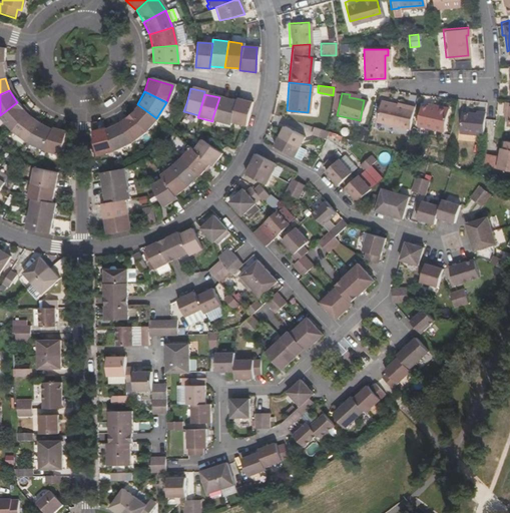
[(233,101),(219,97),(212,118),(212,121),(226,125),(227,122),(233,101)]
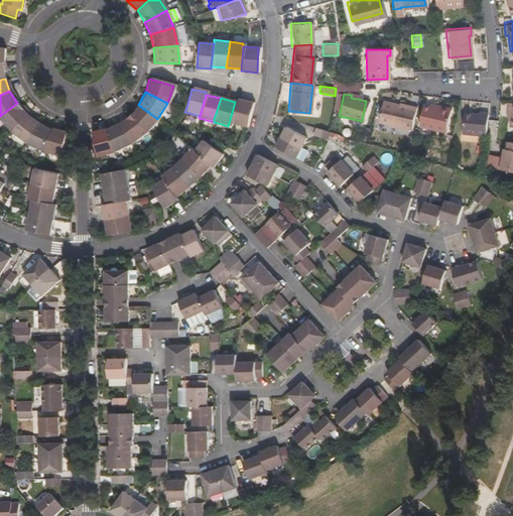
[(236,100),(235,102),(229,123),(245,127),(249,116),(253,104),(236,100)]
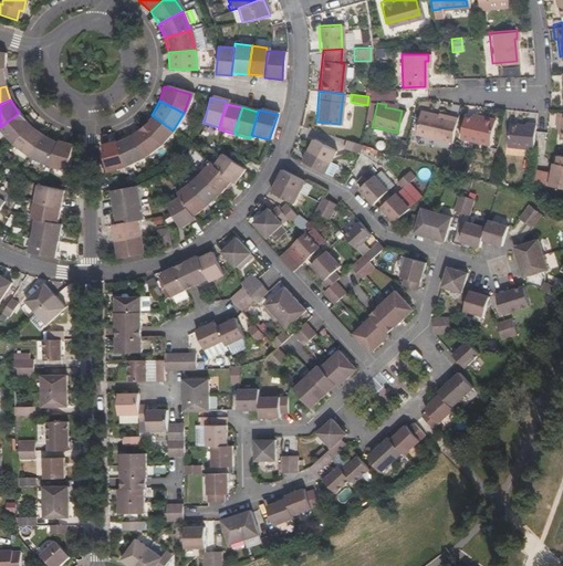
[(414,133),(449,140),(456,116),(437,112),(436,114),(418,111),(414,133)]
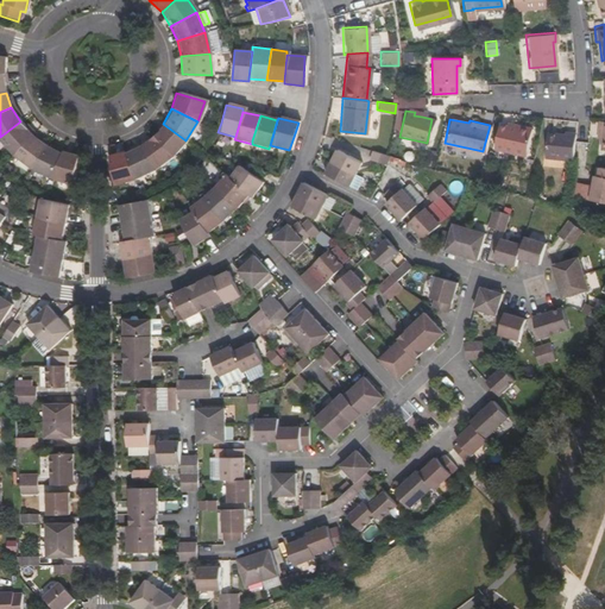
[(31,133),(20,121),(0,137),(0,140),(12,155),(31,133)]
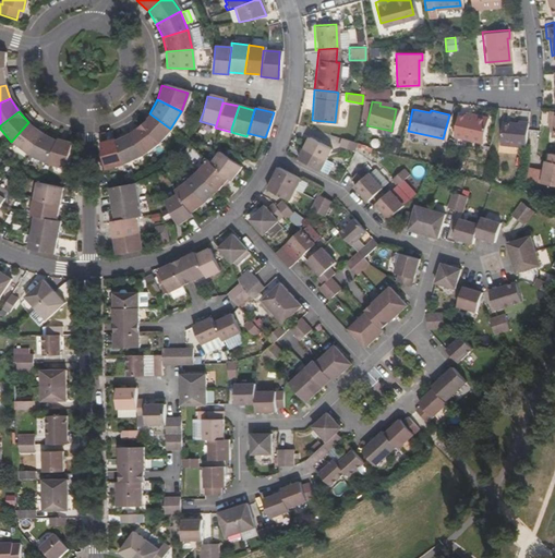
[(149,113),(139,124),(156,144),(170,129),(149,113)]
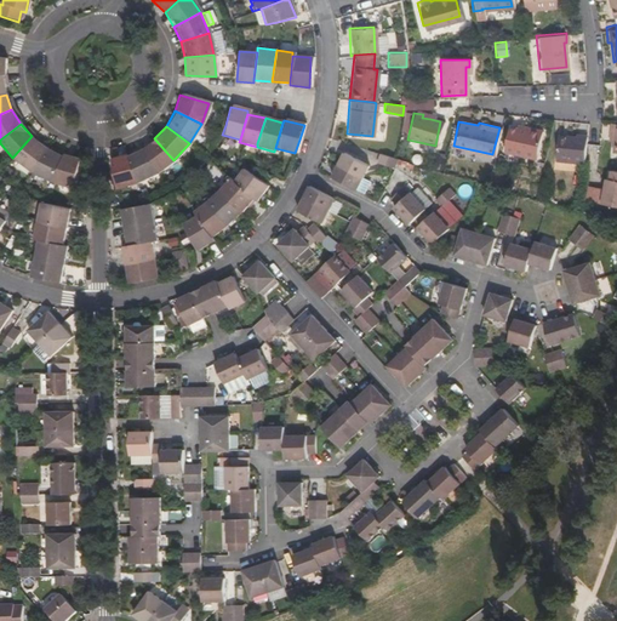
[(525,130),(516,129),(508,126),(502,149),(535,157),(541,130),(526,126),(525,130)]
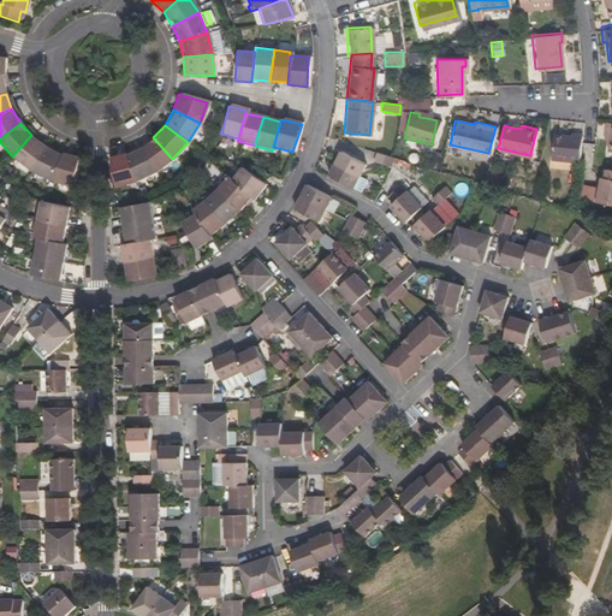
[(548,158),(576,160),(578,141),(580,132),(569,132),(569,136),(552,134),(548,158)]
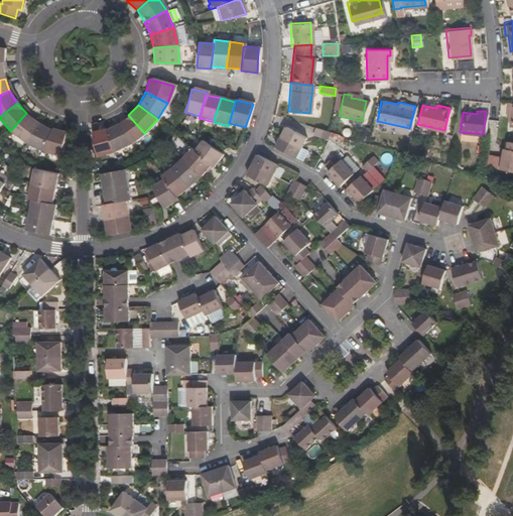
[(38,122),(26,113),(10,131),(26,142),(38,122)]
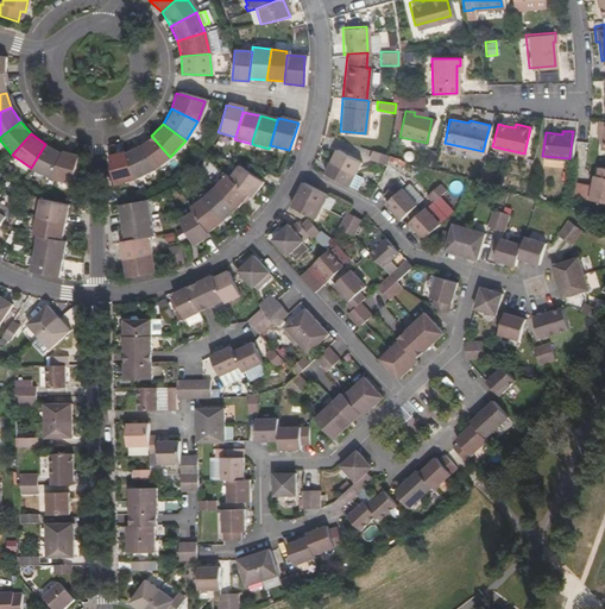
[(151,136),(138,146),(152,170),(170,157),(151,136)]
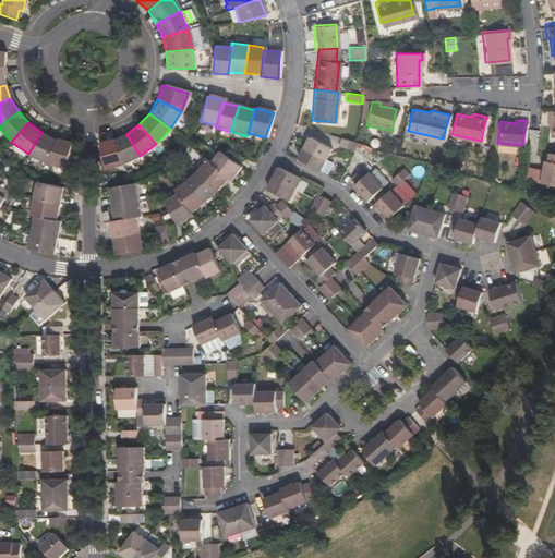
[(56,138),(41,132),(28,154),(47,162),(56,138)]
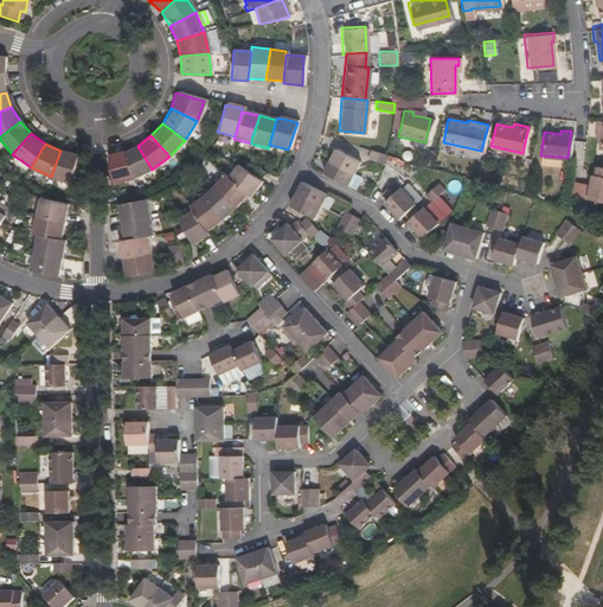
[(138,146),(122,152),(133,180),(152,170),(138,146)]
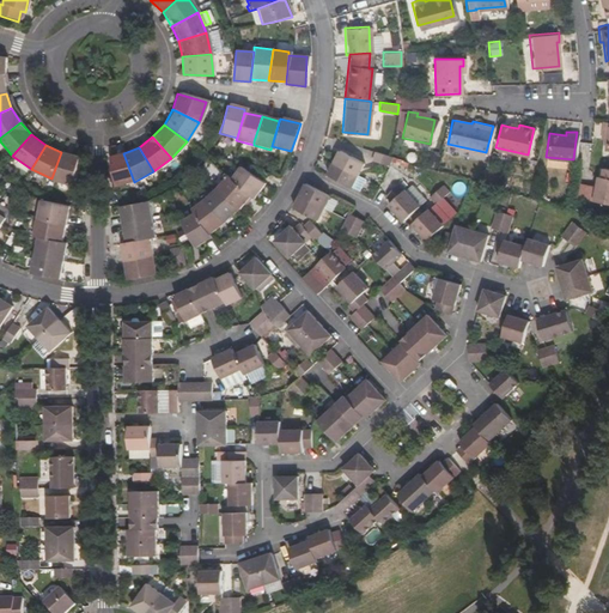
[(389,153),(373,149),(370,159),(387,165),(390,153),(389,153)]
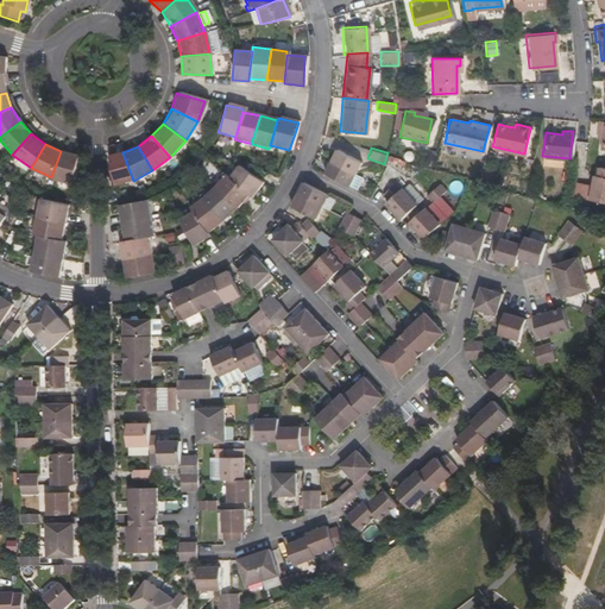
[(335,149),(328,162),(353,174),(360,162),(335,149)]
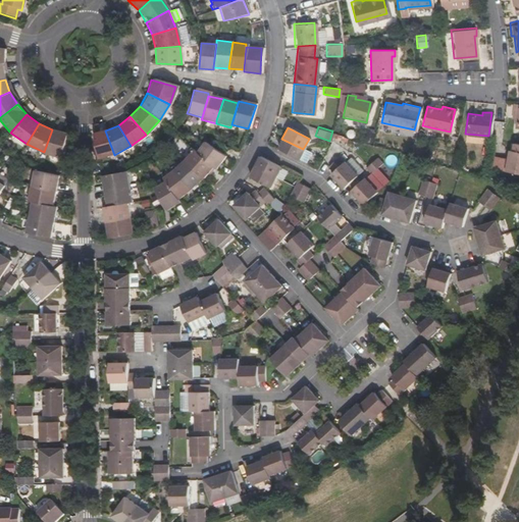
[(65,132),(52,129),(44,152),(61,156),(65,132)]
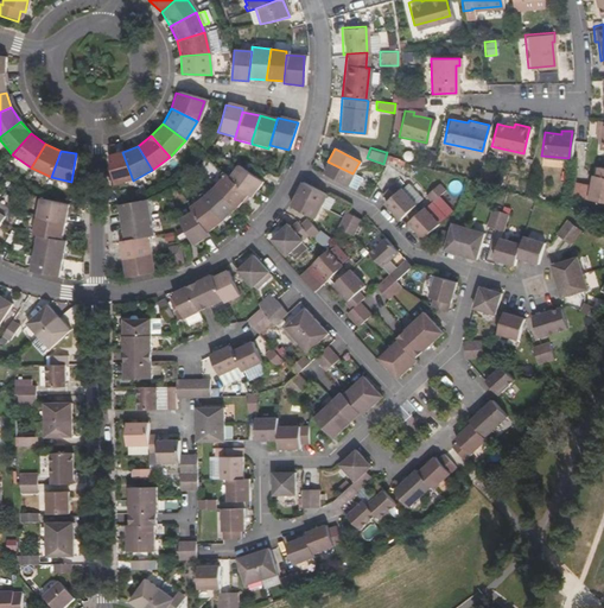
[(122,152),(107,156),(113,187),(133,181),(122,152)]
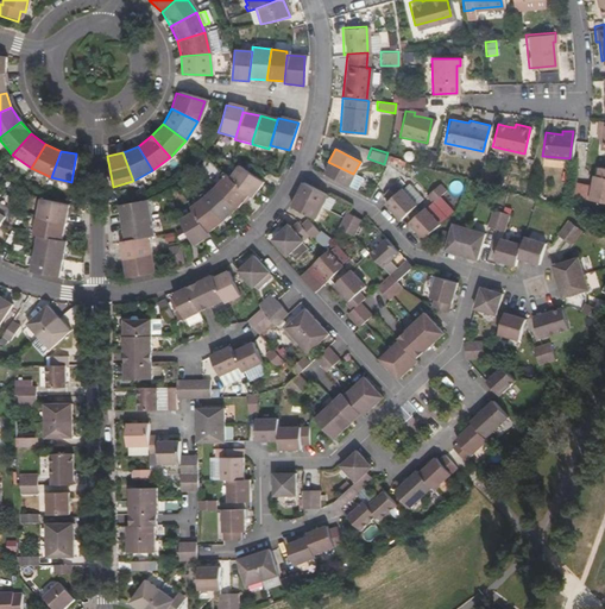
[(353,174),(328,162),(323,173),(347,184),(353,174)]
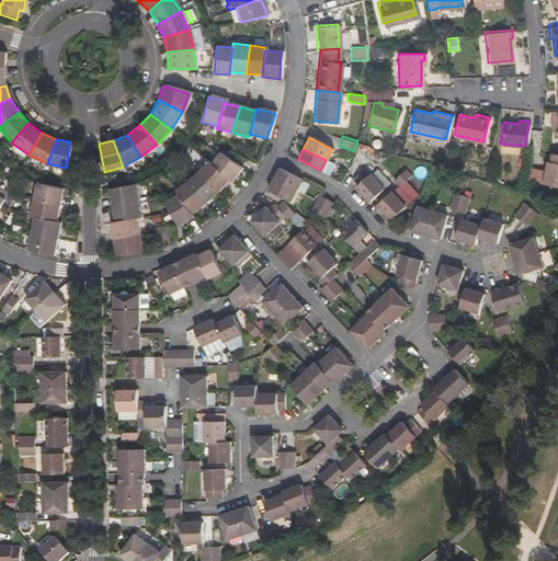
[(557,185),(557,153),(553,152),(550,161),(548,161),(547,171),(546,175),(544,175),(543,184),(557,185)]
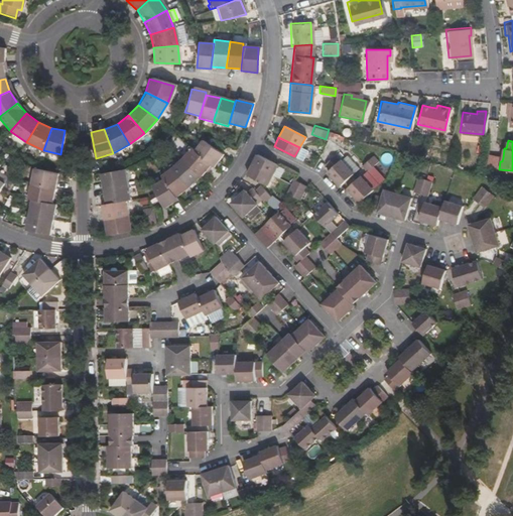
[(209,146),(199,141),(191,151),(209,165),(211,167),(221,154),(209,146)]
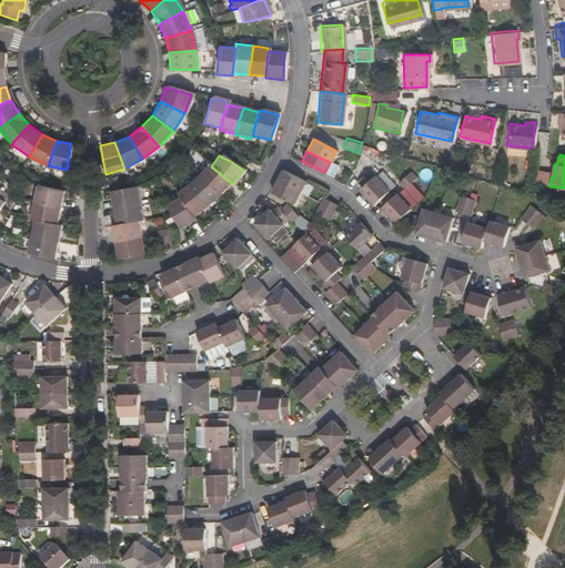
[(202,169),(197,174),(219,195),(230,182),(211,166),(204,161),(200,165),(202,169)]
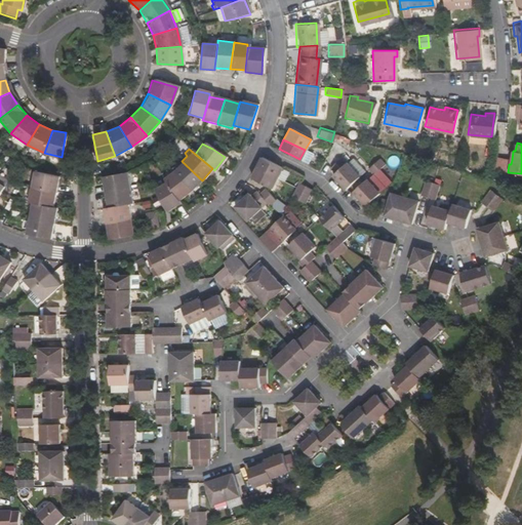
[(358,175),(340,156),(328,166),(333,171),(331,173),(345,188),(358,175)]
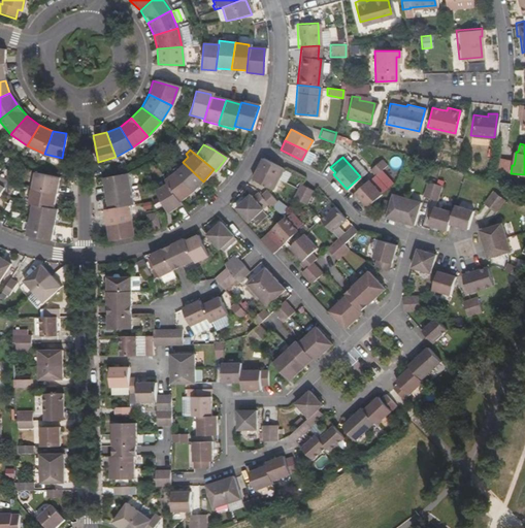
[(386,164),(381,158),(368,168),(374,173),(386,164)]
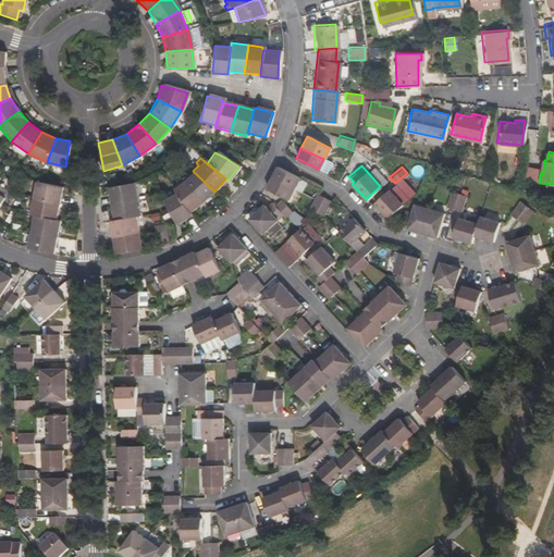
[(275,168),(270,177),(293,189),(298,178),(275,168)]
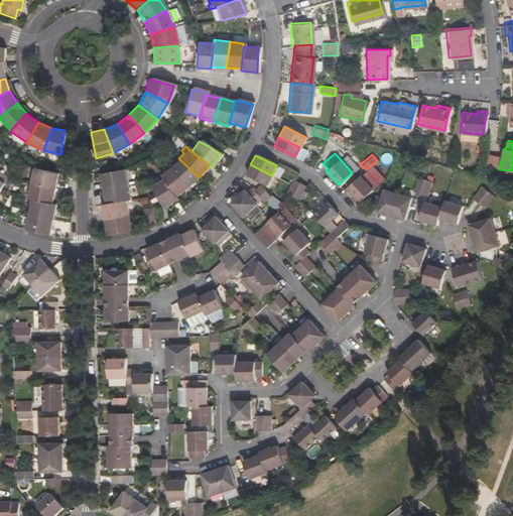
[(171,160),(167,164),(186,187),(199,177),(178,158),(173,163),(171,160)]
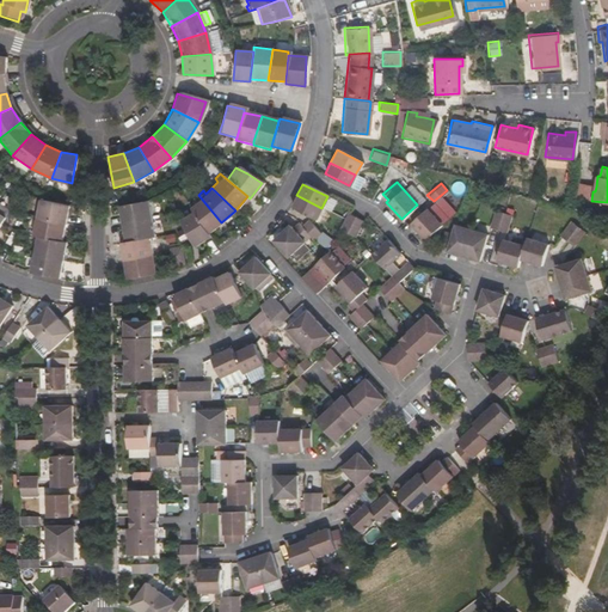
[(195,204),(189,209),(190,212),(206,234),(221,222),(198,195),(192,201),(195,204)]
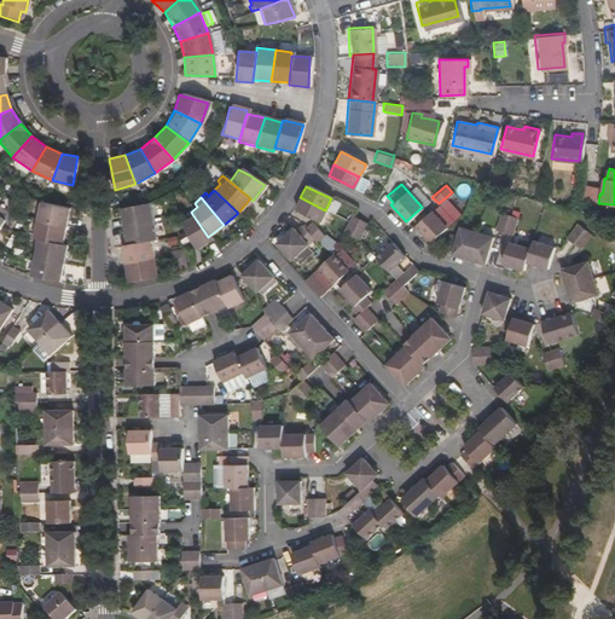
[(325,210),(300,197),(294,210),(318,223),(325,210)]
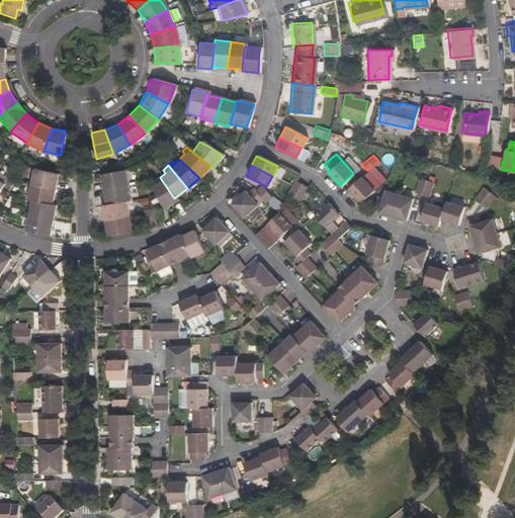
[(96,174),(99,190),(125,185),(122,169),(96,174)]
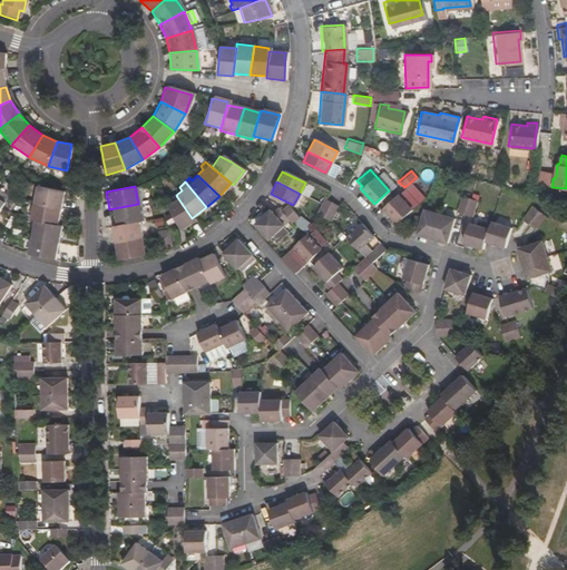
[(59,209),(62,194),(35,187),(31,204),(59,209)]
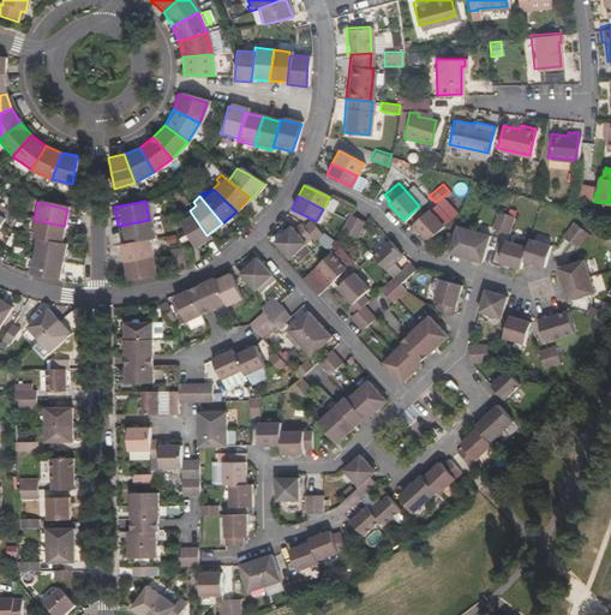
[(443,225),(427,208),(412,222),(427,238),(443,225)]
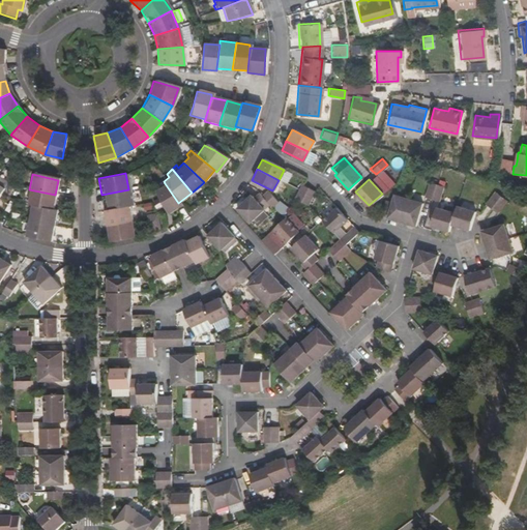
[(431,197),(435,182),(427,180),(422,195),(431,197)]
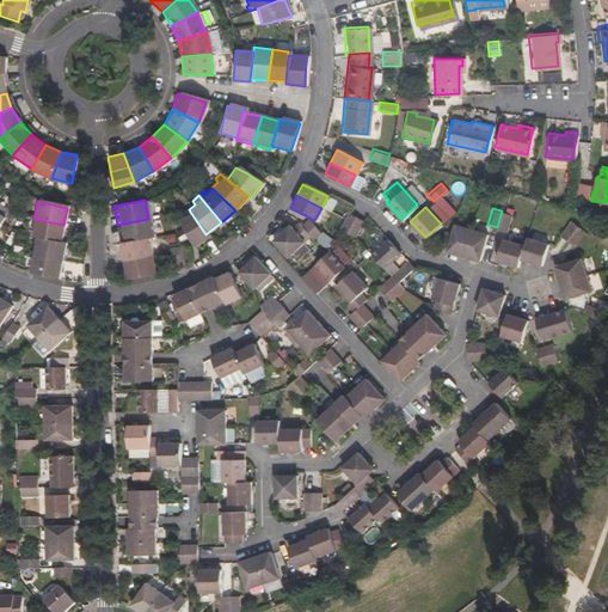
[(510,213),(502,210),(497,227),(505,230),(510,213)]
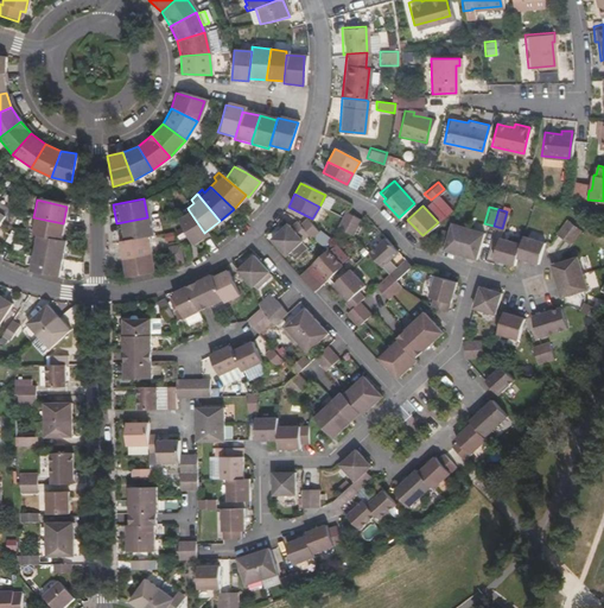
[(189,210),(177,219),(183,230),(190,246),(207,234),(204,233),(189,210)]
